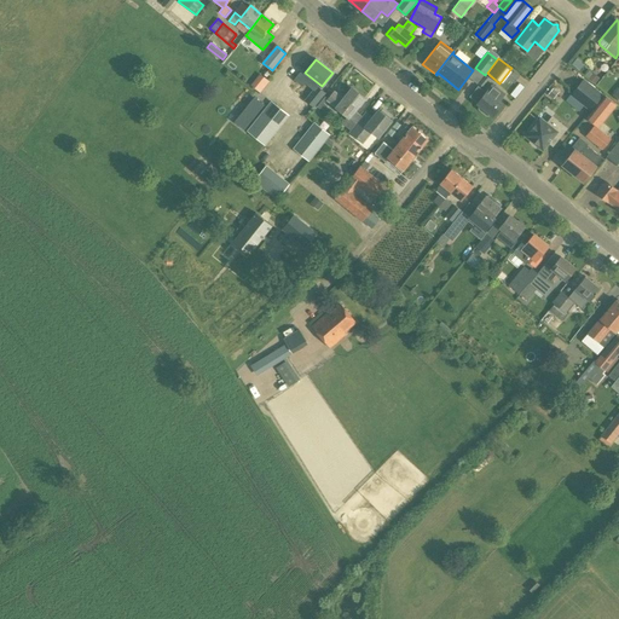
[(593,74),(588,69),(584,74),(589,79),(595,84),(600,77),(594,73),(593,74)]
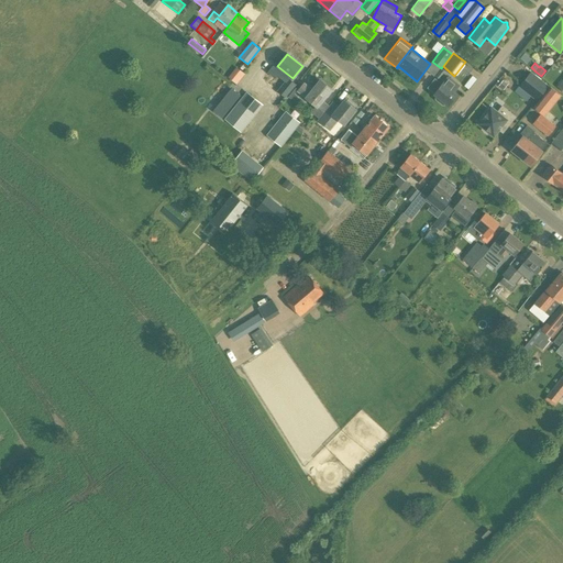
[(537,101),(549,86),(530,72),(519,86),(537,101)]
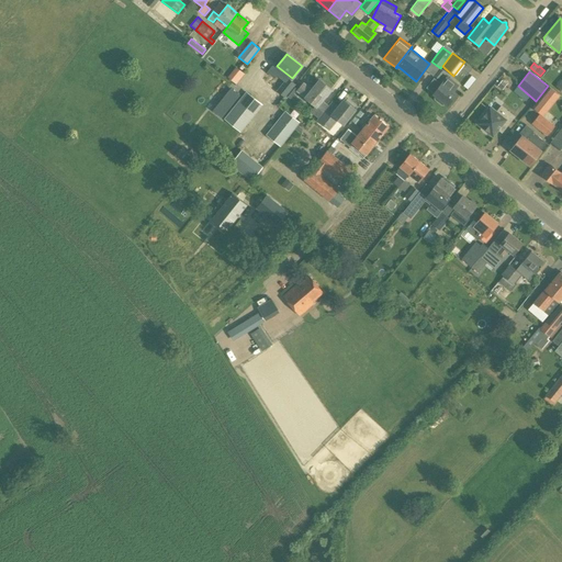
[(456,85),(447,77),(441,83),(434,78),(426,88),(434,93),(433,94),(435,96),(434,97),(435,100),(441,105),(445,104),(445,103),(447,105),(457,93),(451,90),(456,85)]
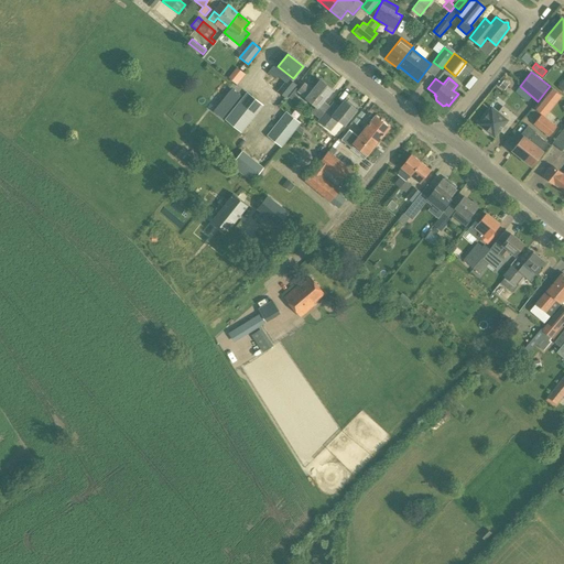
[(289,79),(280,95),(286,98),(295,84),(289,79)]
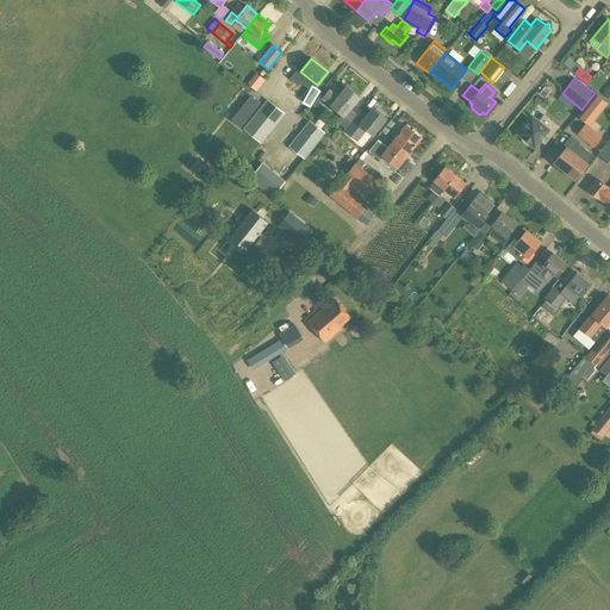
[(349,109),(359,97),(347,87),(338,98),(330,91),(323,99),(343,114),(337,122),(346,128),(356,114),(349,109)]
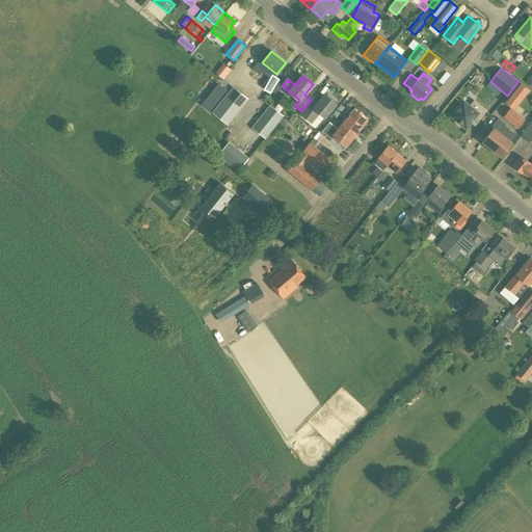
[(221,77),(206,97),(213,103),(229,84),(221,77)]
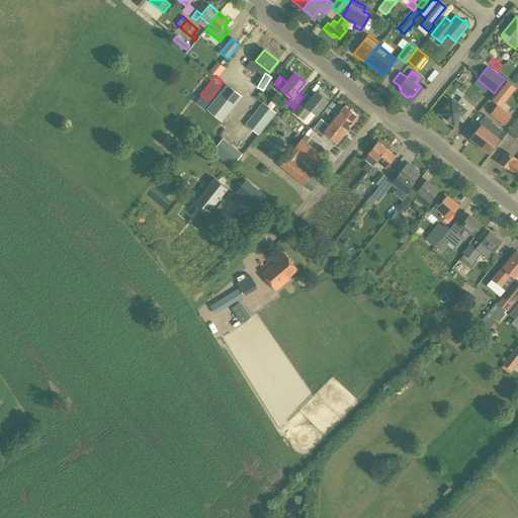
[(507,80),(492,99),(502,106),(516,88),(507,80)]
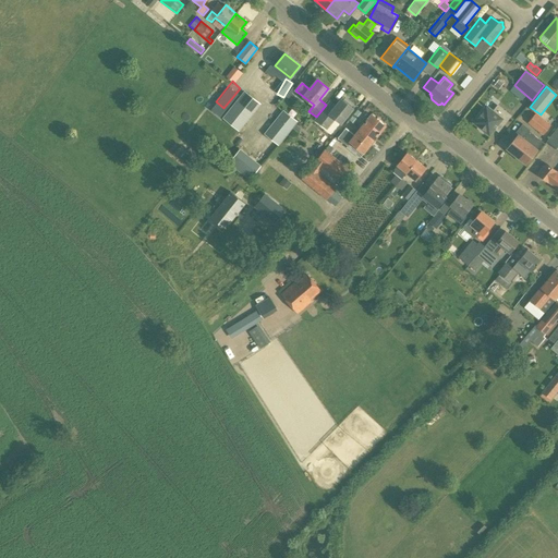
[(244,91),(222,118),(239,132),(261,105),(244,91)]
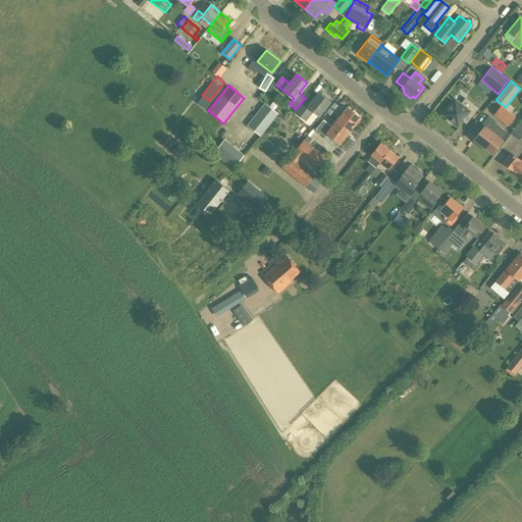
[(318,115),(330,102),(328,100),(329,99),(324,95),(323,96),(319,93),(314,99),(309,95),(295,112),(305,120),(313,111),(318,115)]
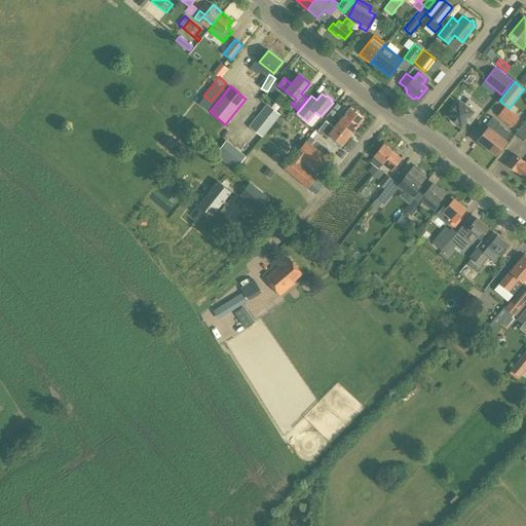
[(481,108),(468,99),(464,104),(458,100),(446,115),(451,118),(449,120),(455,124),(456,123),(461,126),(470,116),(473,118),(481,108)]
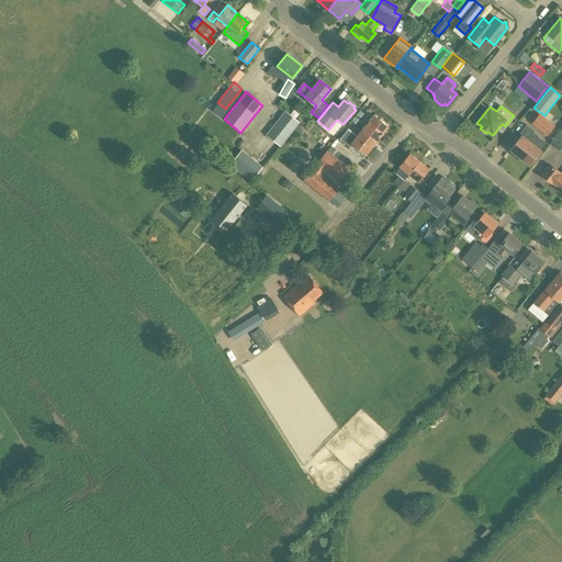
[(285,141),(300,122),(285,111),(267,135),(280,146),(284,139),(285,141)]
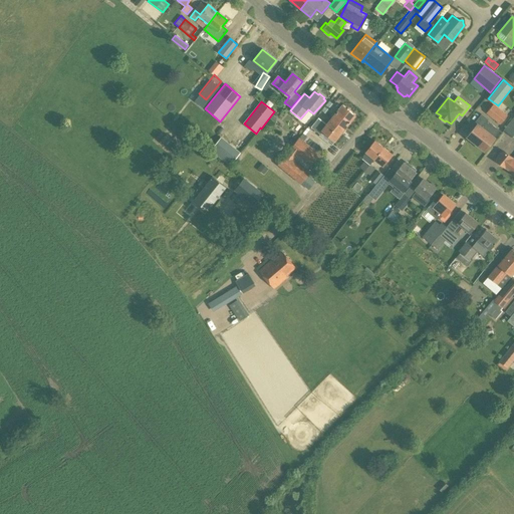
[(331,118),(344,130),(355,115),(341,105),(331,118)]
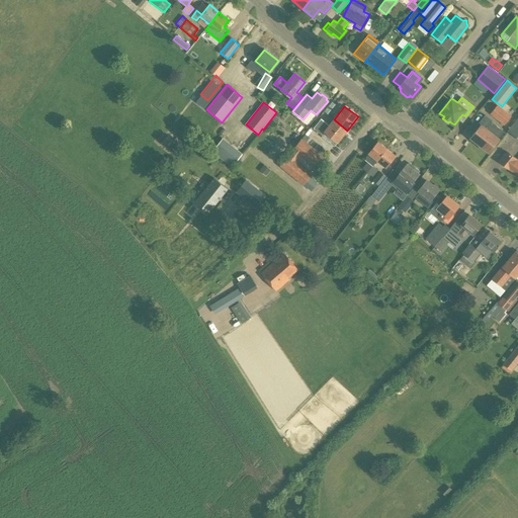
[(502,131),(491,121),(492,120),(485,115),(479,122),(481,124),(470,138),(488,152),(499,139),(498,139),(503,132),(506,134),(509,130),(505,126),(502,131)]
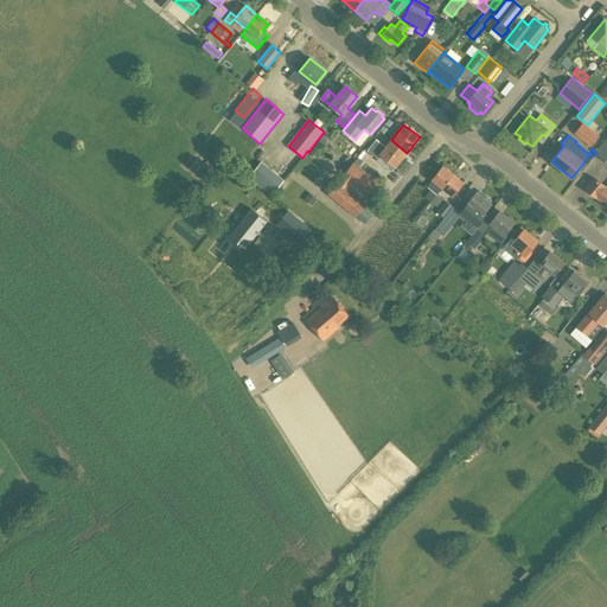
[(606,161),(606,139),(595,153),(606,161)]
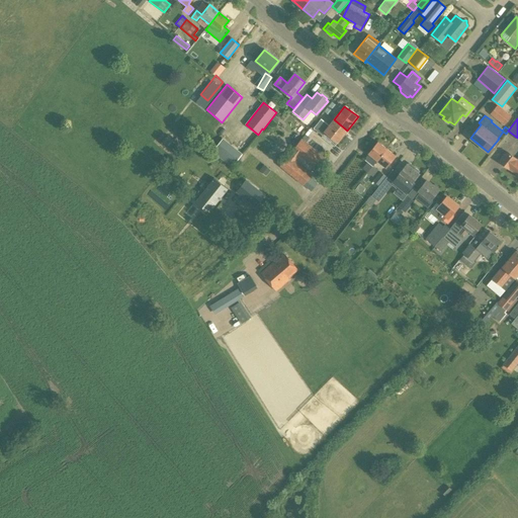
[(347,131),(334,119),(329,125),(321,119),(314,128),(323,136),(324,135),(326,136),(327,135),(337,143),(347,131)]
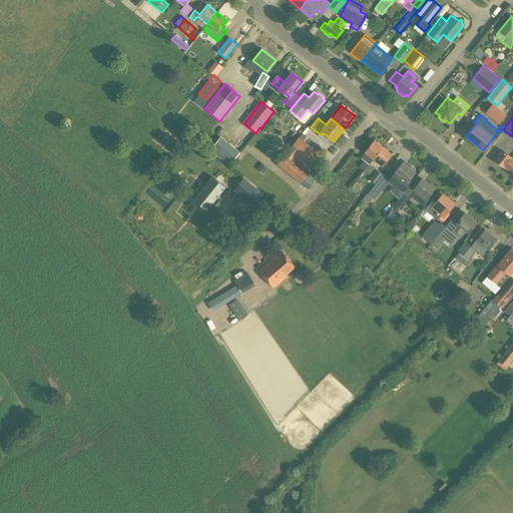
[(241,123),(232,133),(238,138),(247,128),(241,123)]
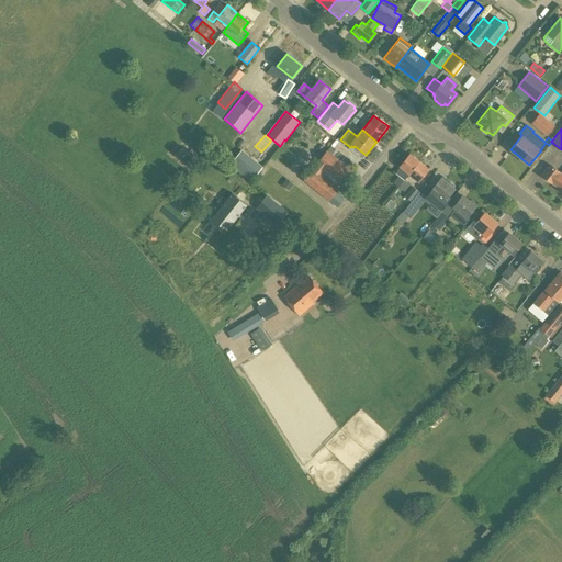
[(182,163),(190,154),(181,147),(173,156),(182,163)]
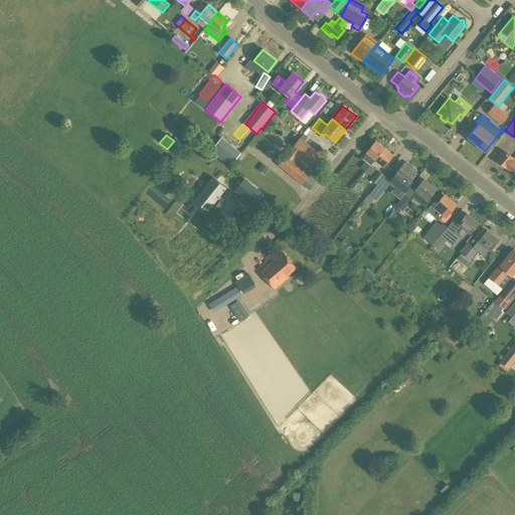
[(230,166),(241,153),(221,138),(210,151),(230,166)]
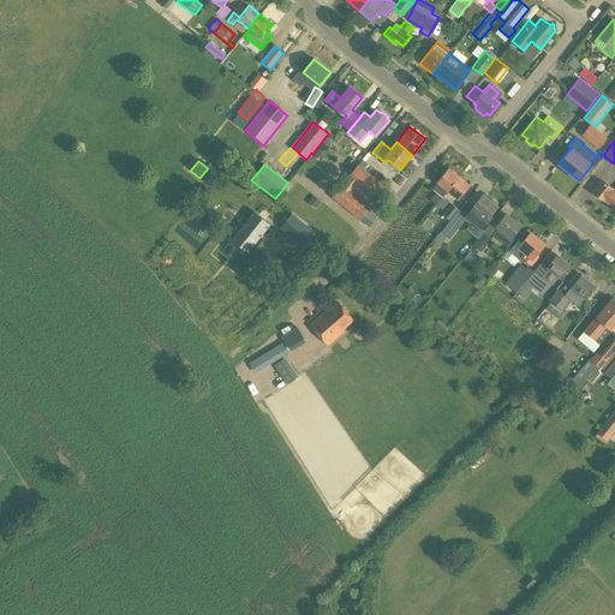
[(347,178),(356,185),(383,208),(390,199),(381,192),(386,187),(358,165),(347,178)]
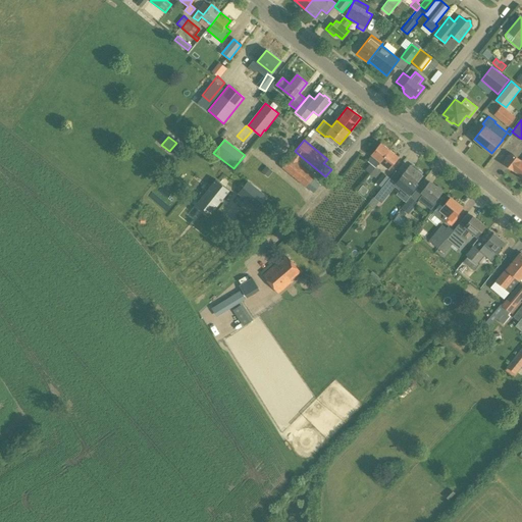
[(380,162),(389,150),(380,143),(371,155),(373,156),(369,162),(370,163),(365,169),(376,177),(380,171),(375,167),(380,162)]
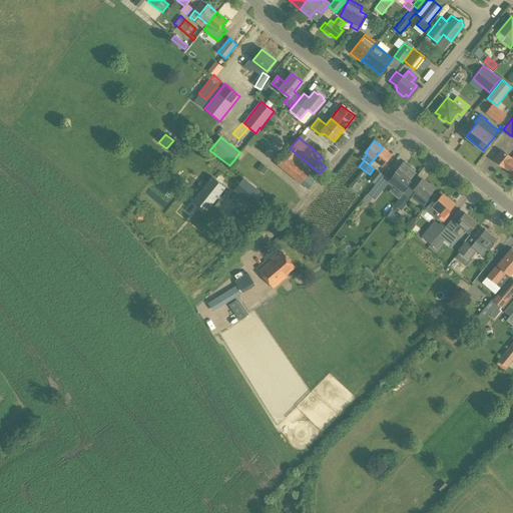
[(374,159),(382,166),(392,154),(383,147),(374,159)]
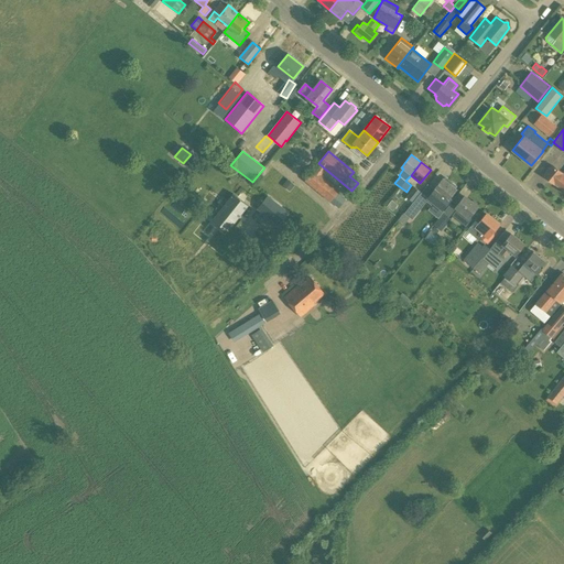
[(323,174),(326,170),(318,163),(304,181),(338,208),(345,199),(337,193),(340,188),(335,184),(337,181),(328,174),(326,177),(323,174)]
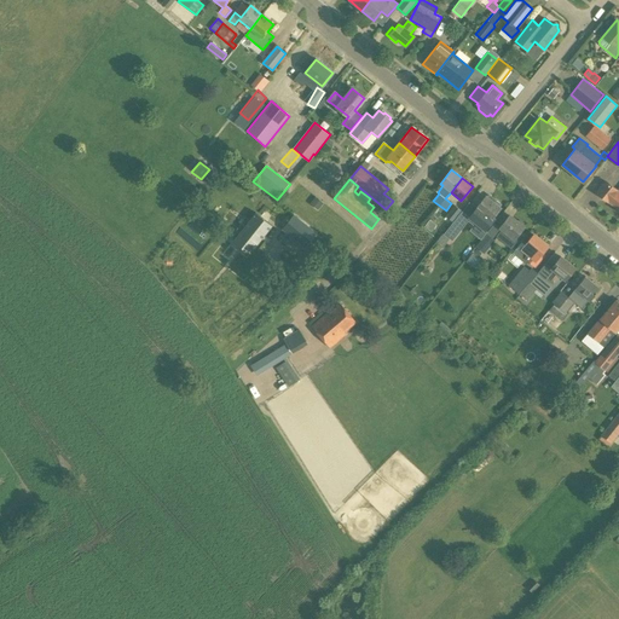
[(615,208),(618,202),(618,191),(618,190),(606,181),(596,192),(607,202),(607,201),(615,208)]
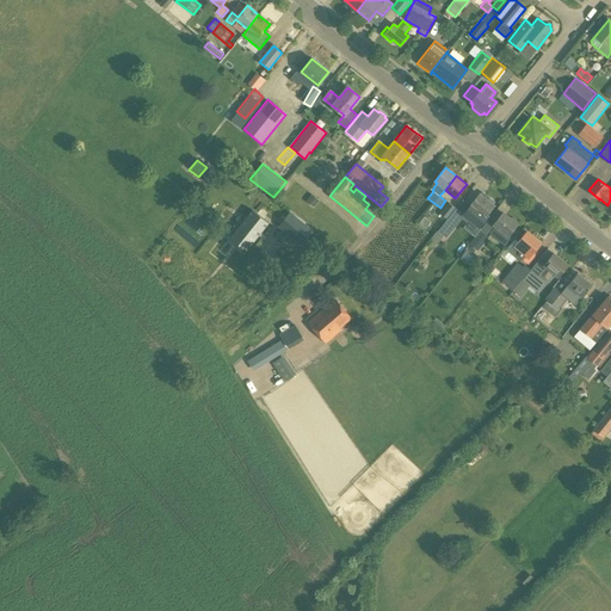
[(488,198),(487,201),(479,193),(469,205),(470,207),(463,215),(479,228),(486,218),(485,217),(494,205),(493,204),(494,203),(494,201),(491,198),(488,198)]
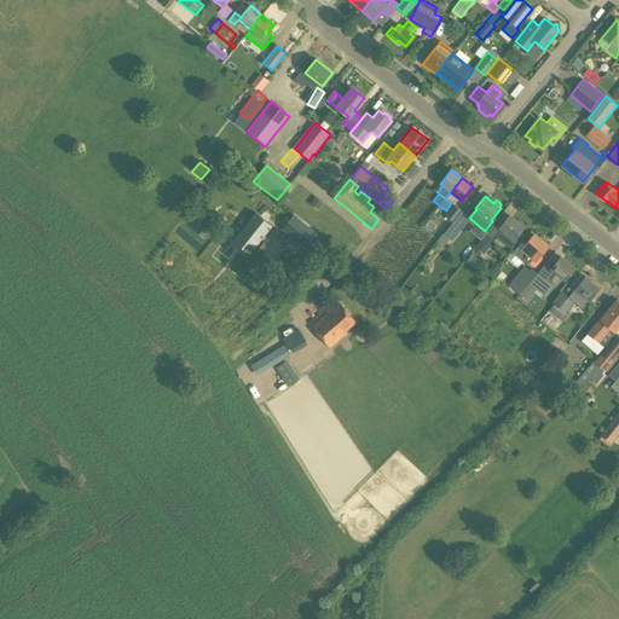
[(450,225),(461,210),(455,206),(446,217),(449,219),(445,221),(450,225)]
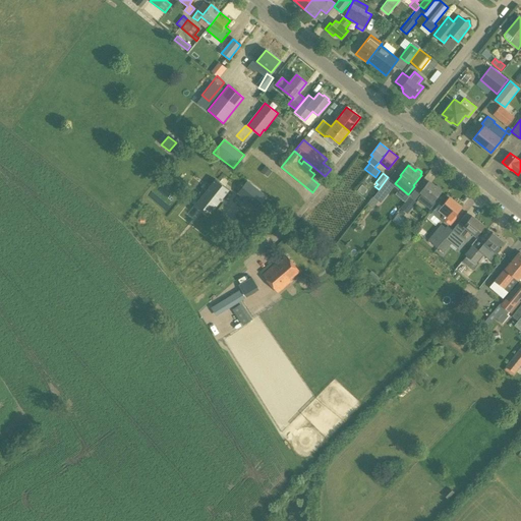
[(229,190),(215,179),(196,203),(210,214),(229,190)]
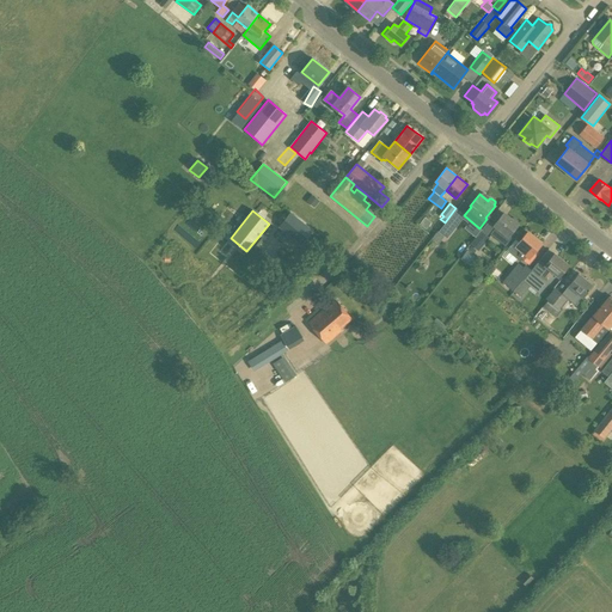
[(446,238),(461,218),(454,212),(439,231),(446,238)]
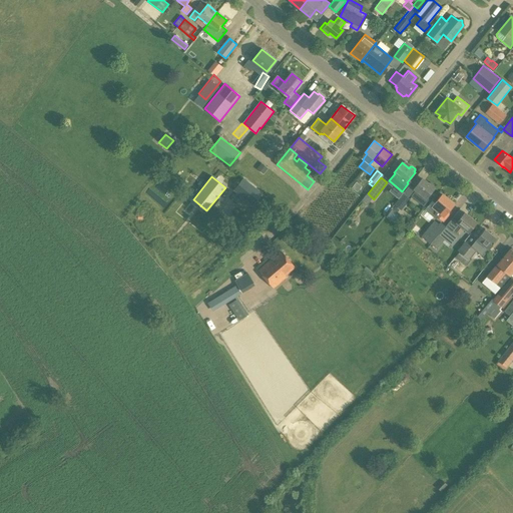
[(267,198),(241,178),(232,190),(257,209),(267,198)]
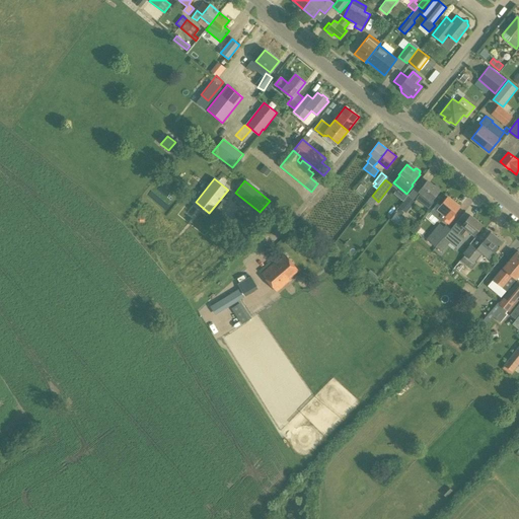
[(429,209),(434,203),(433,201),(432,200),(439,191),(427,180),(419,191),(421,192),(416,198),(429,209)]
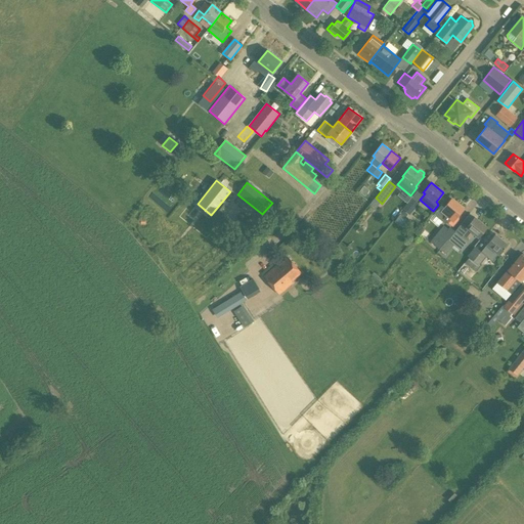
[(409,215),(420,204),(412,198),(403,209),(409,215)]
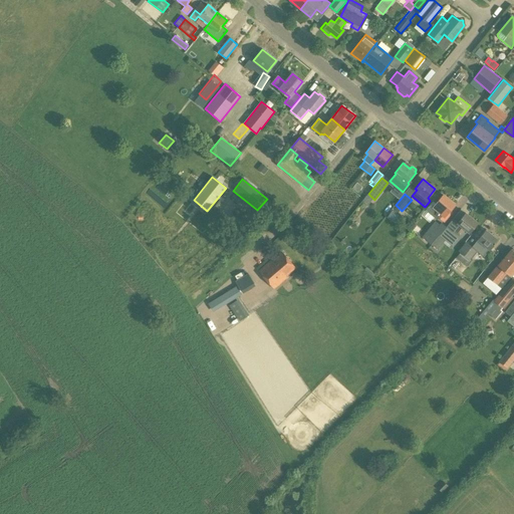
[(447,215),(455,205),(443,195),(435,205),(436,205),(434,207),(433,206),(428,212),(437,220),(439,217),(444,221),(449,216),(447,215)]
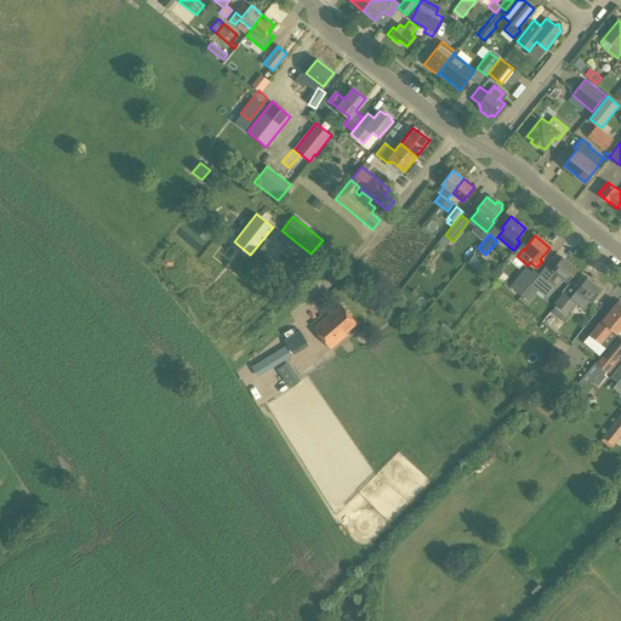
[(476,266),(480,258),(472,254),(467,261),(476,266)]
